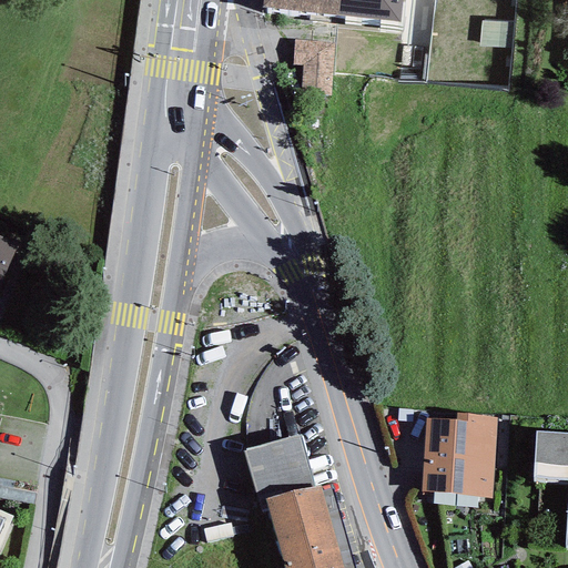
[(401,0),(263,0),(263,7),(398,23),(401,0)]
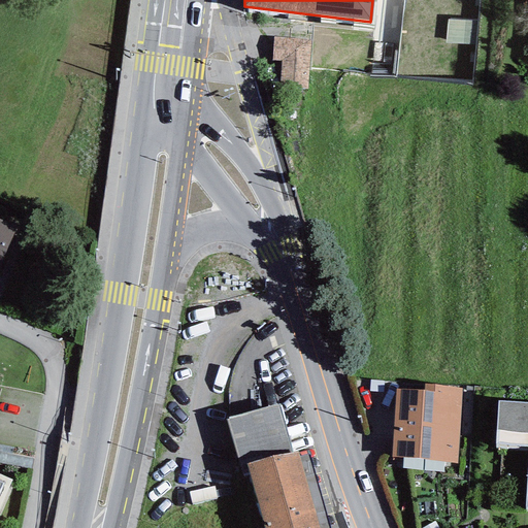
[(310,40),(273,37),(272,60),(282,60),(279,87),(307,89),(310,40)]
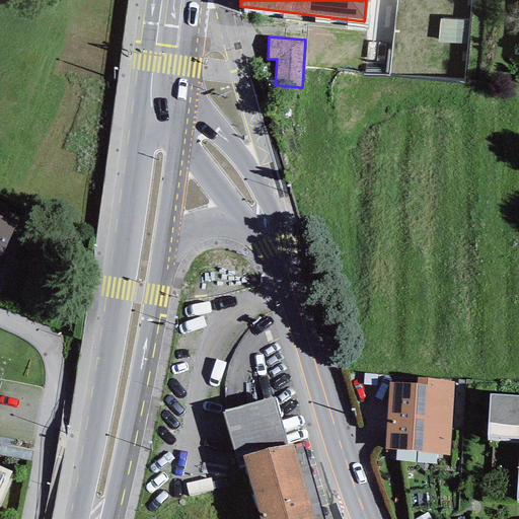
[(0,262),(16,223),(0,216),(0,262)]
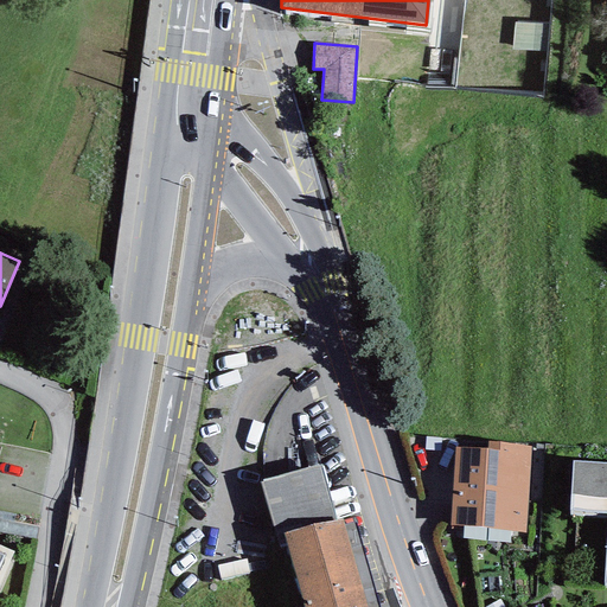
[(455,448),(449,526),(525,532),(532,446),(489,442),(487,451),(455,448)]
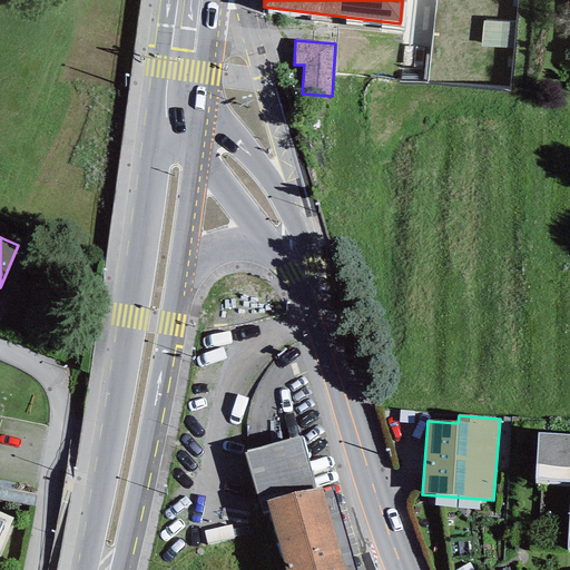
[(536,479),(569,481),(569,500),(567,548),(569,548),(569,434),(538,433),(536,479)]
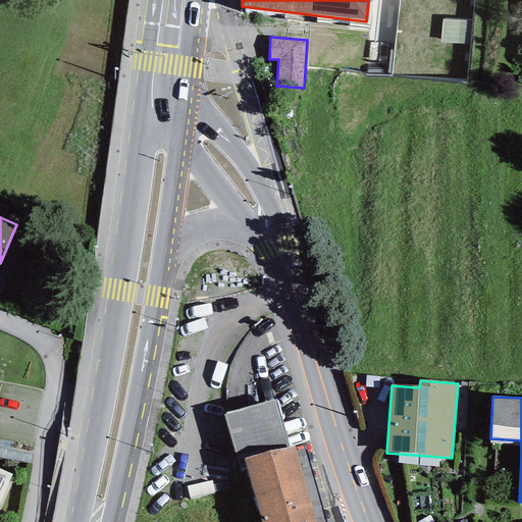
[(244,460),(288,449),(275,400),(223,415),(240,471),(246,469),(244,460)]
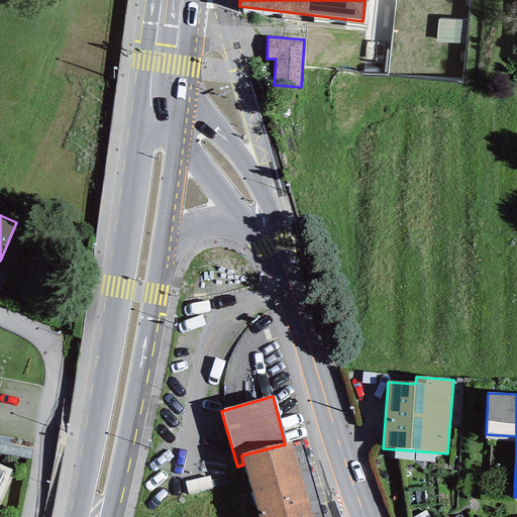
[(243,464),(257,516),(312,516),(291,442),(285,444),(241,455),(243,464)]
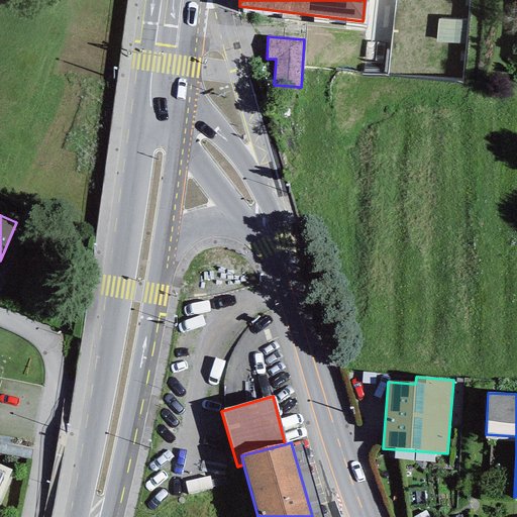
[(0,494),(10,471),(0,466),(0,494)]
